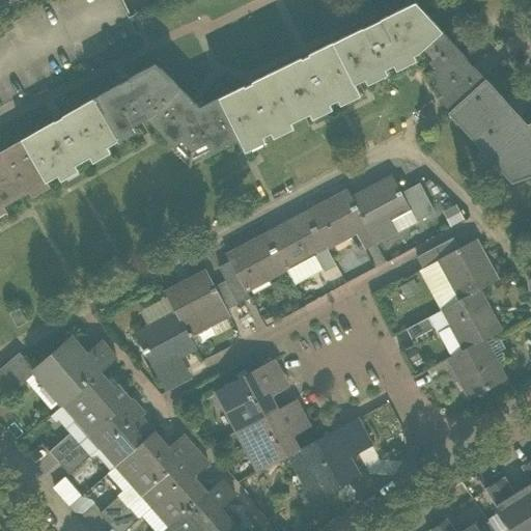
[(419,52),(422,49),(442,31),(425,12),(418,17),(412,3),(379,20),(380,21),(365,28),(365,26),(309,54),(310,55),(302,59),(301,57),(277,70),(301,118),(329,105),(331,110),(333,109),(330,104),(357,90),(359,95),(361,95),(355,83),(384,68),(386,75),(388,74),(386,68),(412,55),(415,60),(416,59),(414,54),(419,52)]
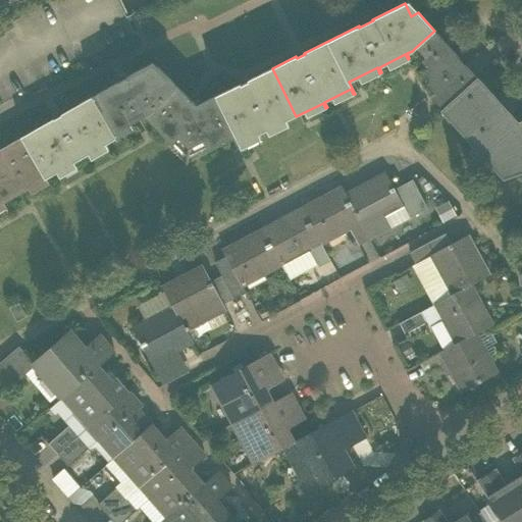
[(434,92),(435,93),(466,66),(466,64),(465,65),(459,59),(460,58),(434,31),(415,48),(425,58),(422,61),(442,85),(434,92)]
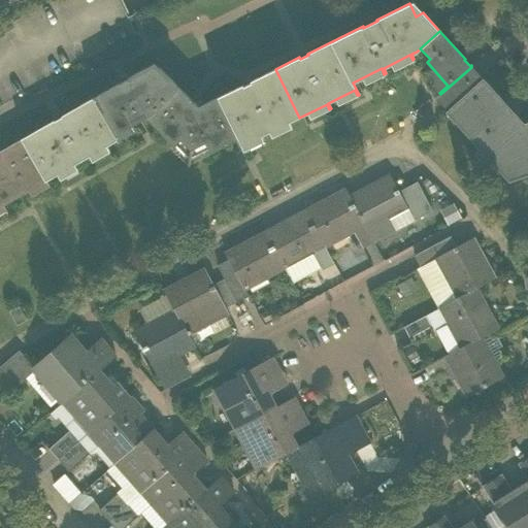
[(440,94),(452,106),(483,78),(471,67),(440,94)]
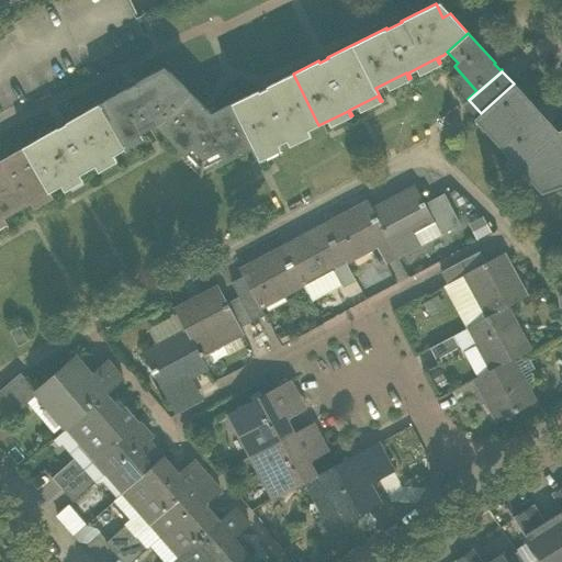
[(289,139),(318,125),(293,74),(267,87),(268,88),(259,92),(259,90),(232,104),(211,114),(170,72),(156,80),(153,75),(136,83),(136,85),(128,90),(127,88),(66,123),(67,125),(58,130),(58,128),(23,148),(49,192),(125,148),(126,150),(128,149),(124,143),(156,125),(184,155),(183,157),(183,158),(184,157),(201,173),(199,184),(201,184),(202,173),(224,163),(224,164),(255,148),(260,160),(262,159),(259,154),(288,139),(290,145),(292,145),(289,139)]
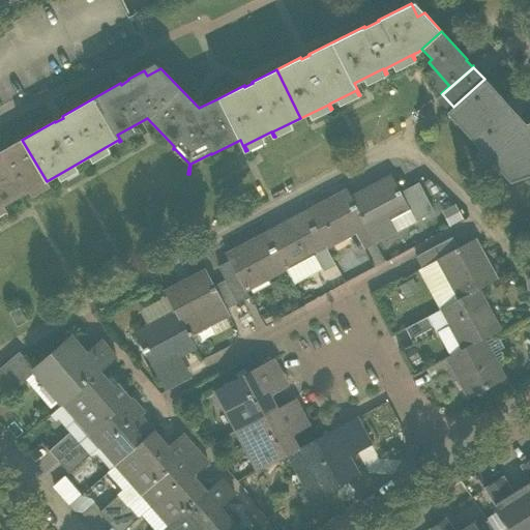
[(529,122),(526,124),(484,79),(453,107),(448,112),(449,114),(454,110),(464,120),(459,124),(511,182),(529,176),(528,170),(529,169),(529,122)]
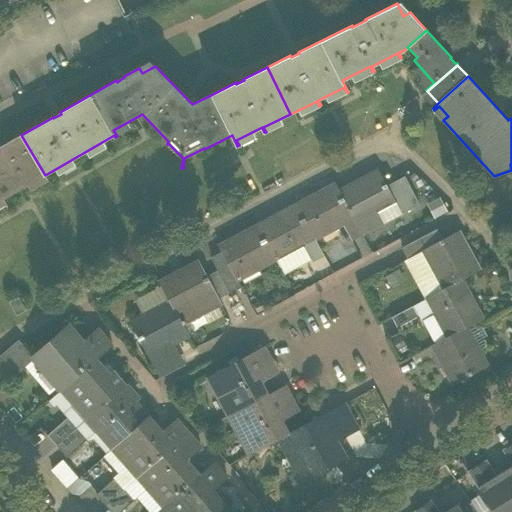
[(0,201),(45,175),(21,135),(0,146),(0,201)]
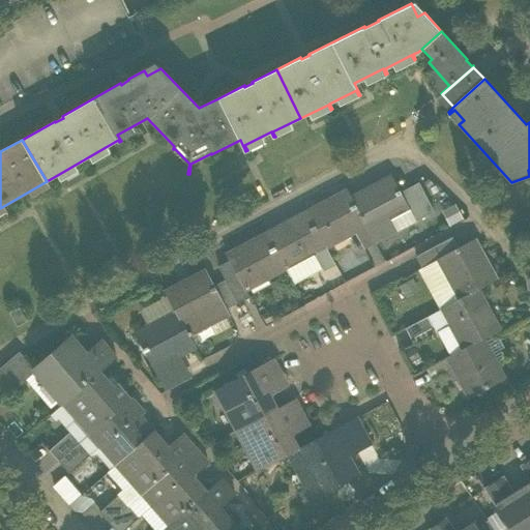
[(364,224),(369,232),(390,221),(396,232),(415,222),(409,210),(410,210),(400,193),(391,177),(350,199),(364,224)]
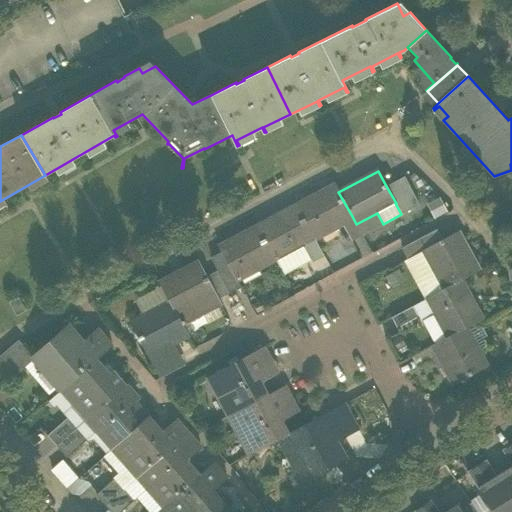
[(405,176),(386,186),(396,203),(395,203),(401,214),(420,205),(405,176)]
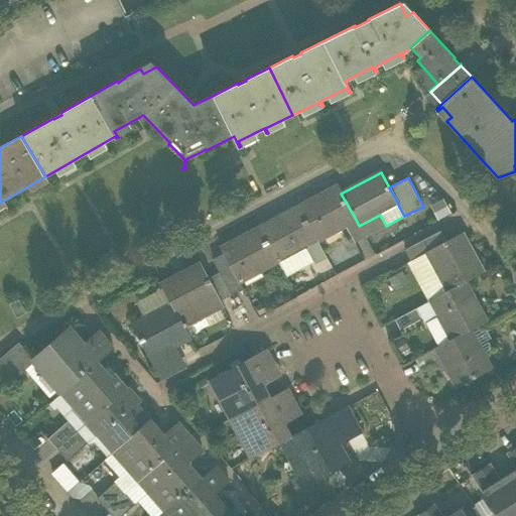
[(338,186),(298,207),(315,239),(344,224),(355,218),(341,194),(338,186)]
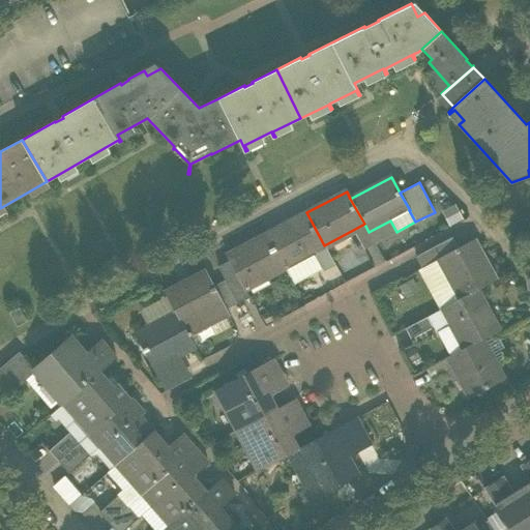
[(306,212),(267,234),(284,267),(314,252),(324,245),(306,212)]
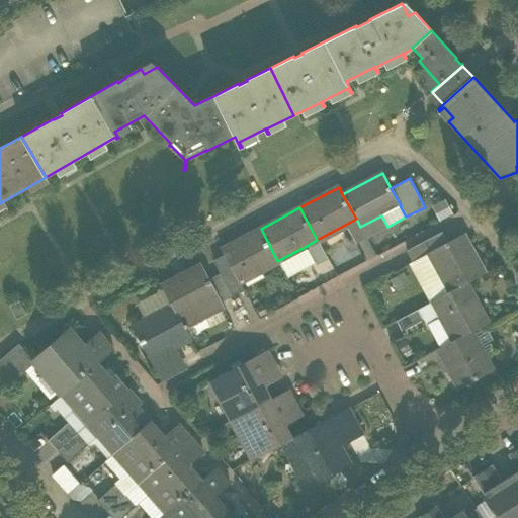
[(387,227),(381,216),(360,227),(366,237),(366,238),(387,227)]
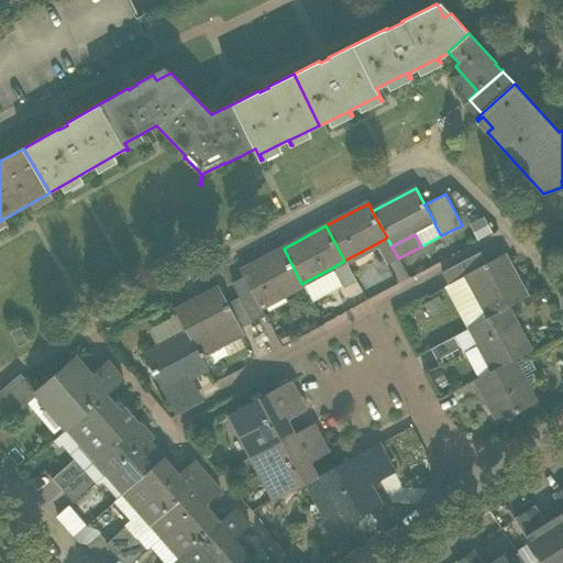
[(375,244),(386,264),(398,257),(392,246),(387,238),(375,244)]
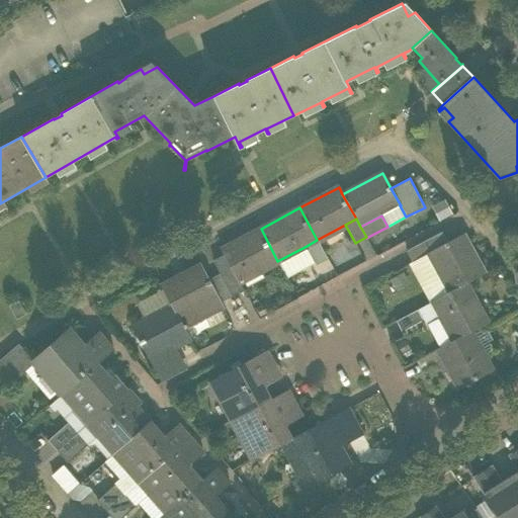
[(240,281),(277,261),(261,229),(222,250),(225,256),(238,282),(240,281)]
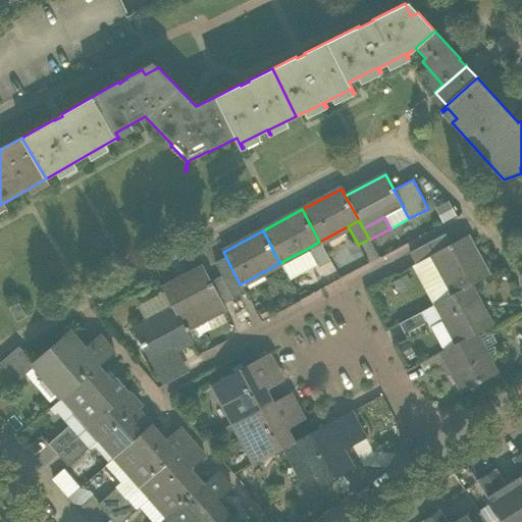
[(410,253),(416,264),(417,264),(434,254),(433,253),(451,244),(446,233),(410,253)]
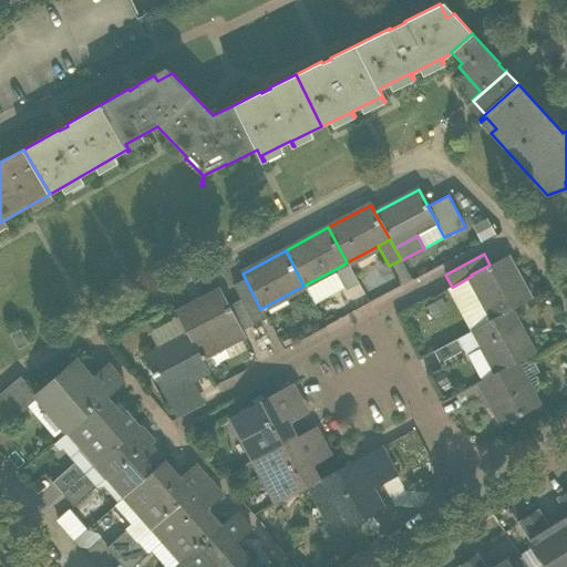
[(472,276),(494,318),(494,319),(511,310),(511,311),(531,300),(506,256),(490,265),(471,275),(472,276)]
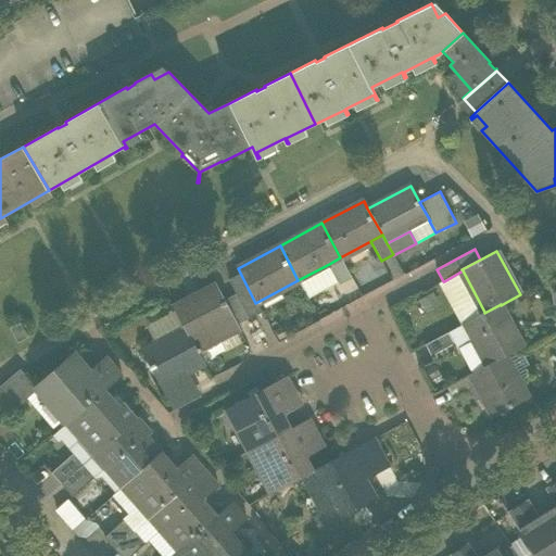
[(330,268),(338,283),(351,277),(340,257),(329,264),(331,268),(330,268)]
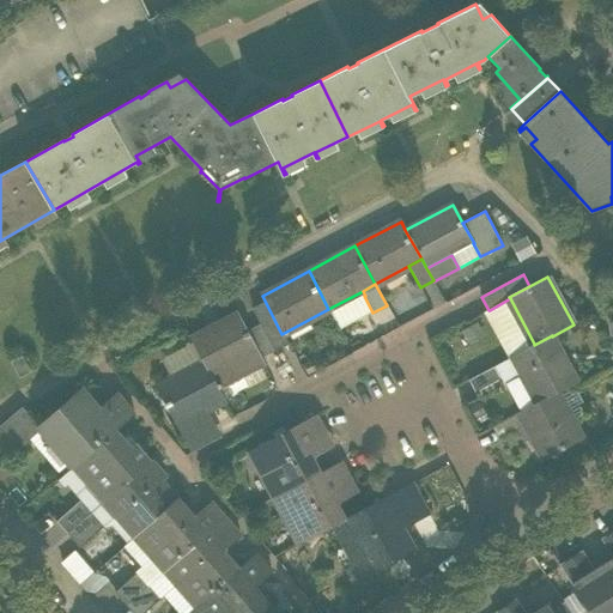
[(510,298),(490,310),(514,354),(534,344),(510,298)]
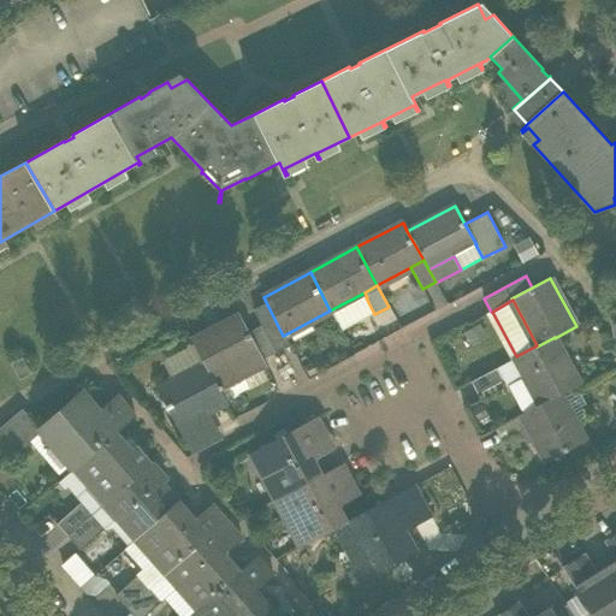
[(254,312),(261,326),(276,353),(290,345),(285,335),(283,336),(267,304),(254,312)]
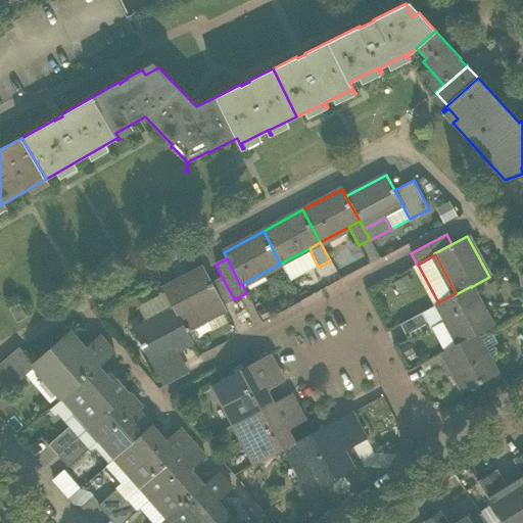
[(163,288),(175,310),(186,332),(207,321),(206,319),(212,316),(207,306),(221,299),(211,282),(203,267),(163,288)]
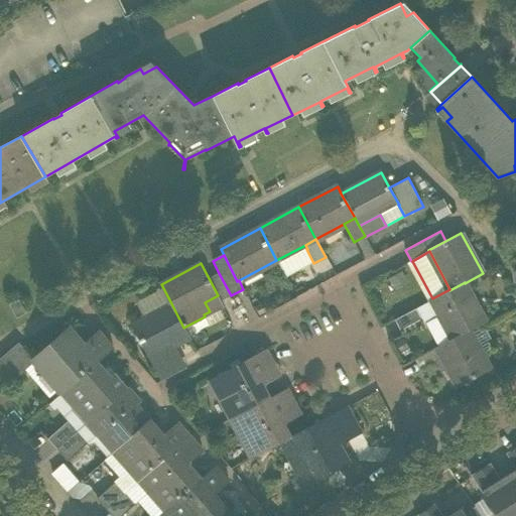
[(221,300),(231,295),(219,273),(209,278),(218,295),(221,300)]
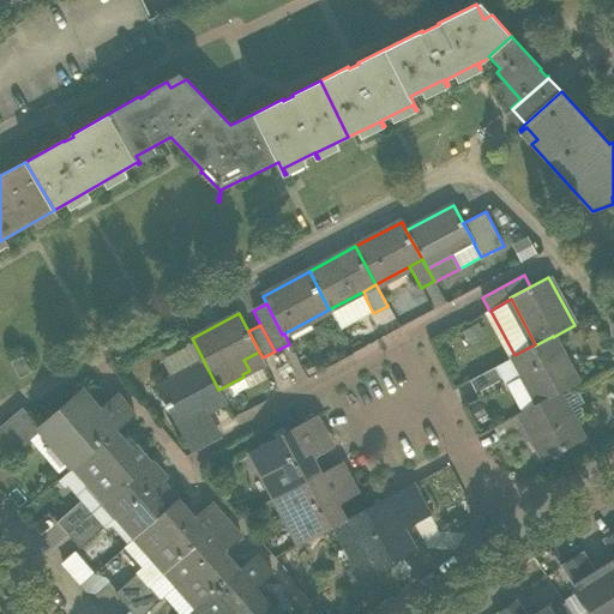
[(515,355),(540,403),(559,393),(578,383),(553,337),(553,336),(535,345),(535,344),(515,355)]
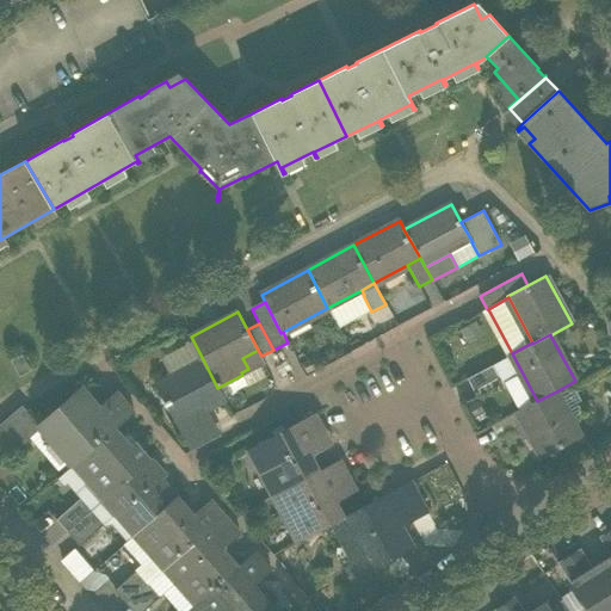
[(265,363),(261,356),(258,350),(242,358),(248,369),(241,372),(242,375),(265,363)]
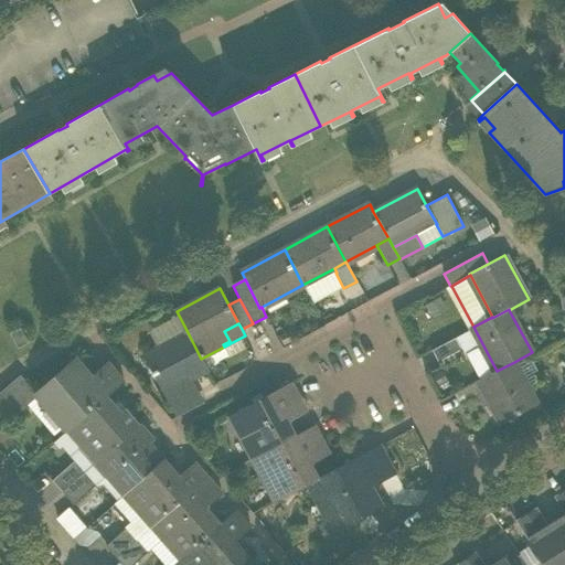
[(206,370),(201,359),(189,334),(146,358),(164,393),(188,380),(206,370)]
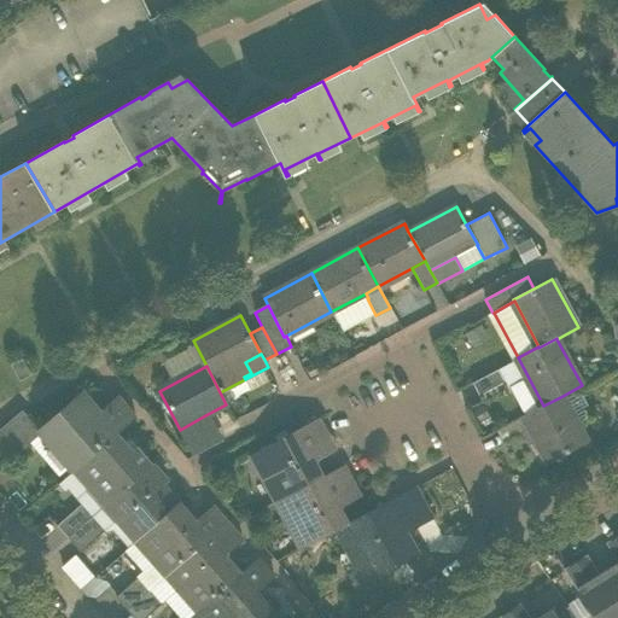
[(473,384),(479,396),(505,383),(499,369),(473,384)]
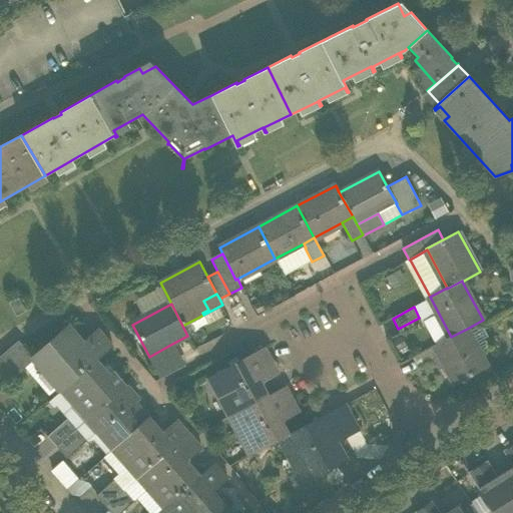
[(61,391),(97,360),(84,344),(69,327),(34,358),(33,359),(34,360),(61,391)]
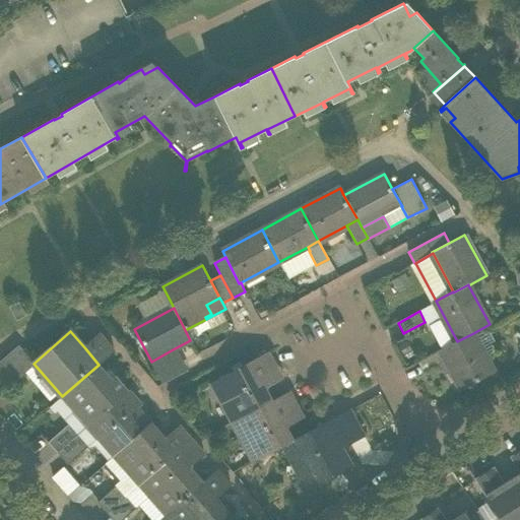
[(495,374),(473,333),(457,341),(440,350),(446,362),(462,392),(495,374)]
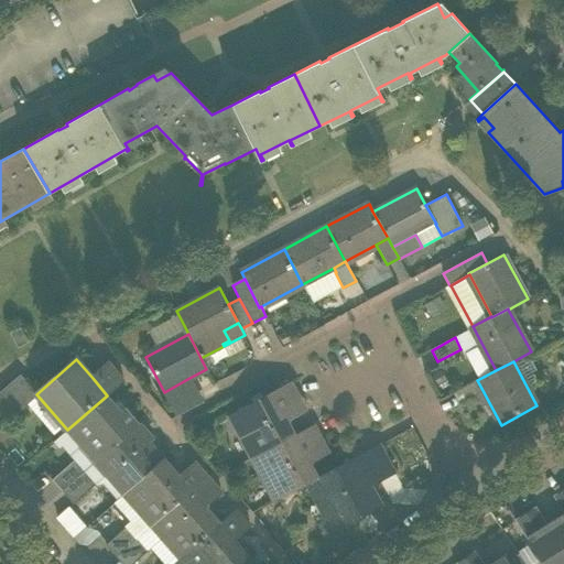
[(109,364),(93,378),(107,396),(123,380),(109,364)]
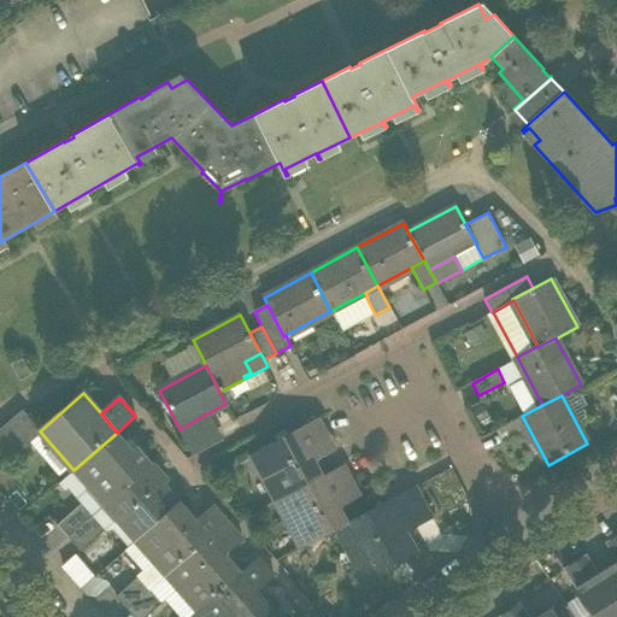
[(0,428),(0,452),(9,462),(41,433),(40,432),(41,430),(23,409),(0,428)]
